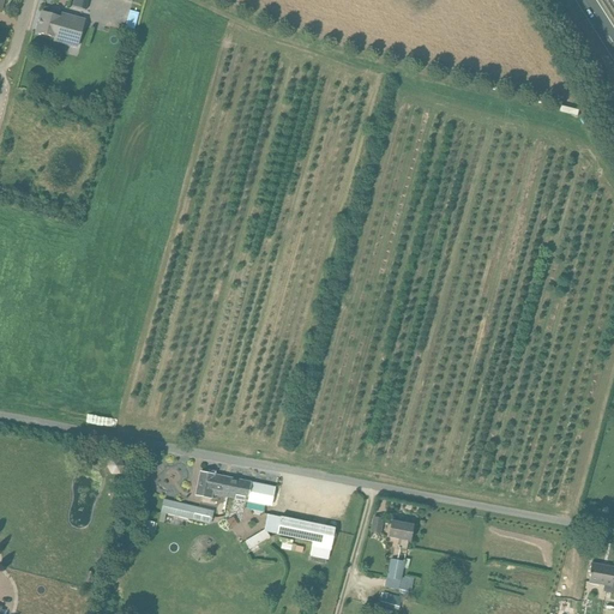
[(72,0),(71,6),(85,11),(88,0),(72,0)]
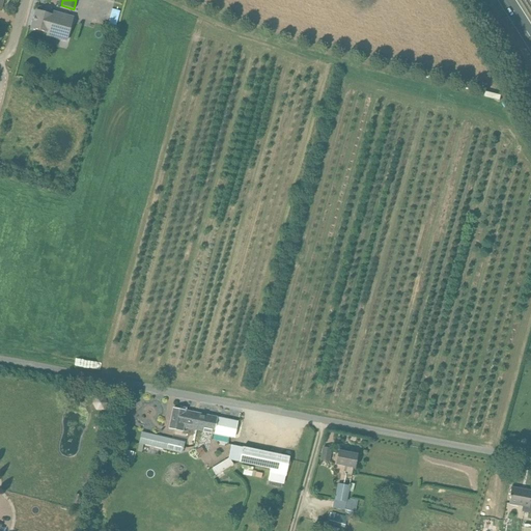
[(73,18),(63,15),(53,12),(53,15),(36,10),(31,28),(48,32),(47,35),(66,40),(73,18)]
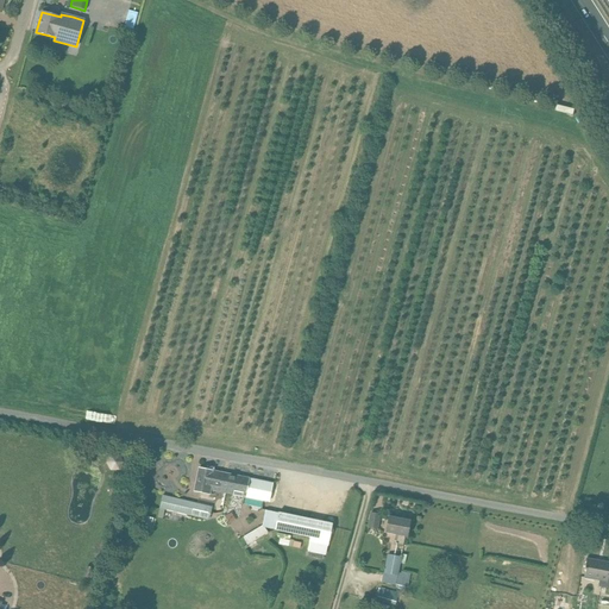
[(119,454),(110,454),(106,463),(111,471),(119,471),(124,463),(119,454)]
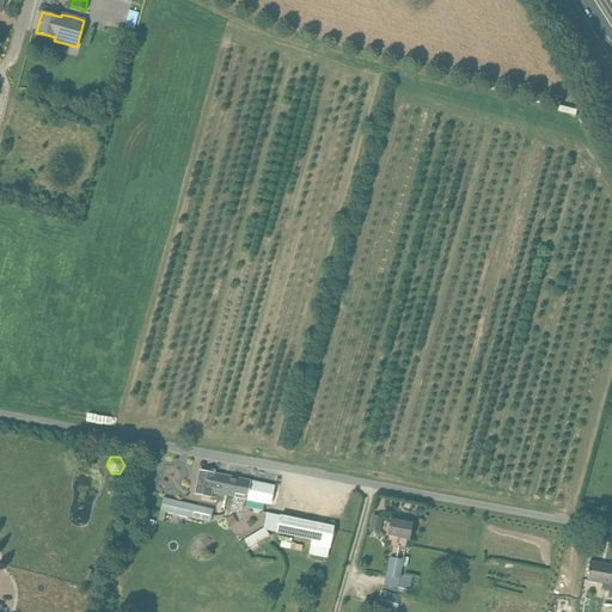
[(226,496),(230,477),(200,471),(195,494),(210,497),(212,493),(226,496)]
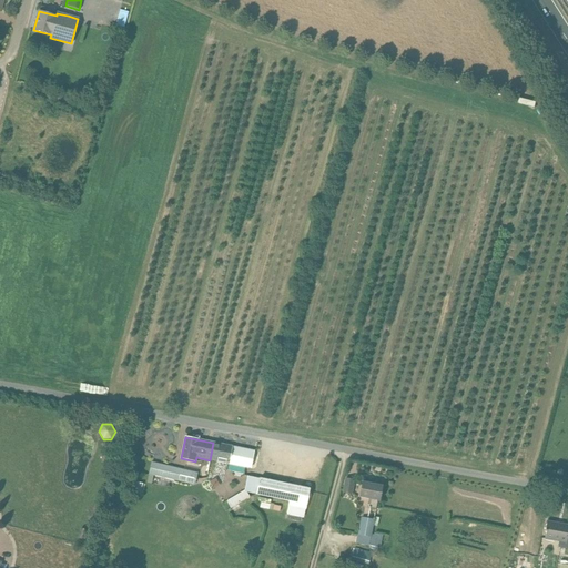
[(210,460),(240,466),(251,468),(254,450),(213,443),(210,460)]
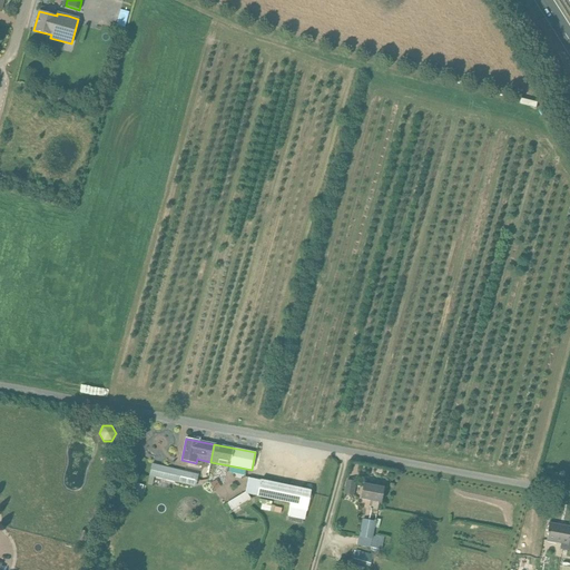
[(153,464),(150,475),(195,487),(197,475),(153,464)]
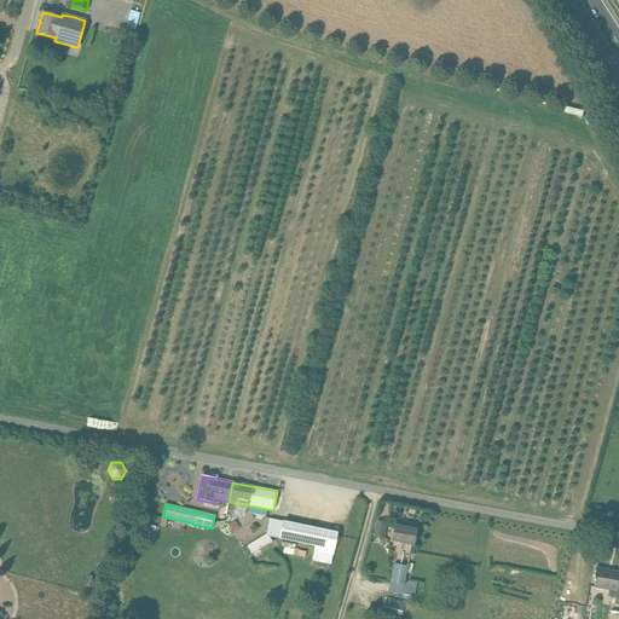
[(334,555),(337,533),(283,521),(279,538),(316,547),(314,551),(334,555)]
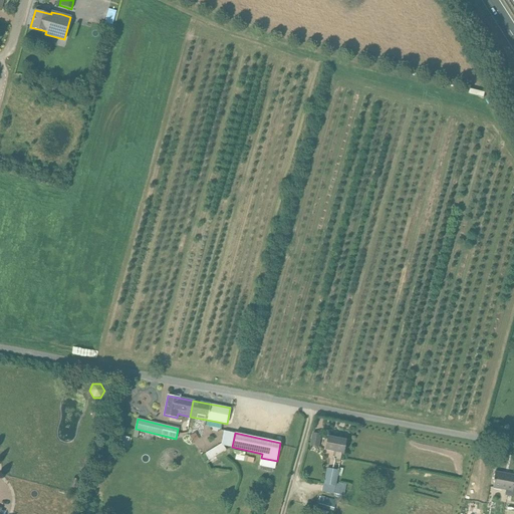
[(318,447),(320,435),(313,433),(310,445),(318,447)]
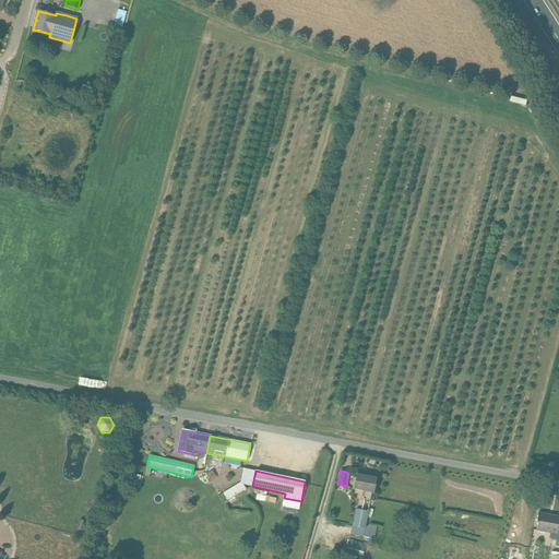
[(141,476),(131,473),(128,486),(138,489),(141,476)]
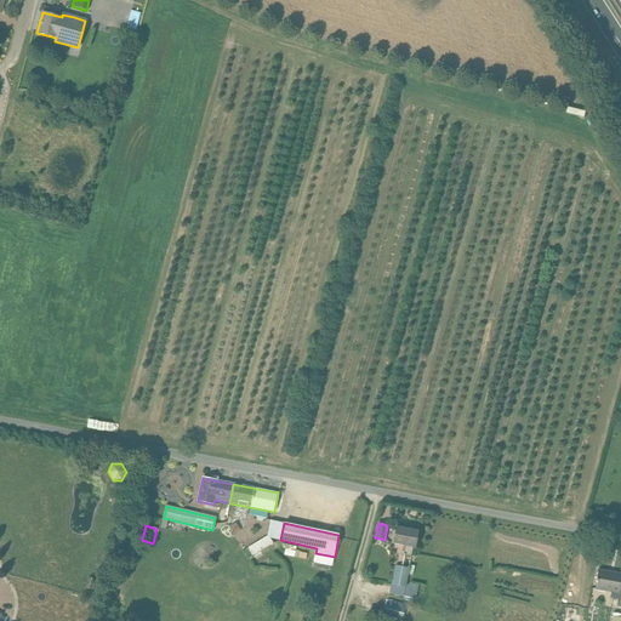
[(415,547),(419,531),(397,527),(393,543),(405,546),(404,556),(411,557),(414,547),(415,547)]
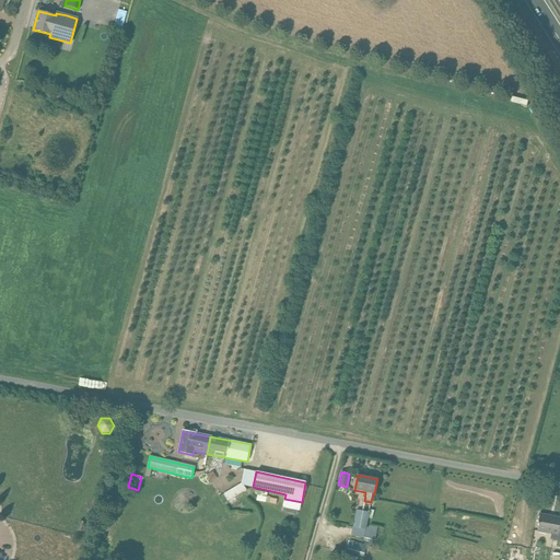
[(369,512),(357,510),(353,526),(354,527),(353,527),(365,531),(365,528),(369,512)]
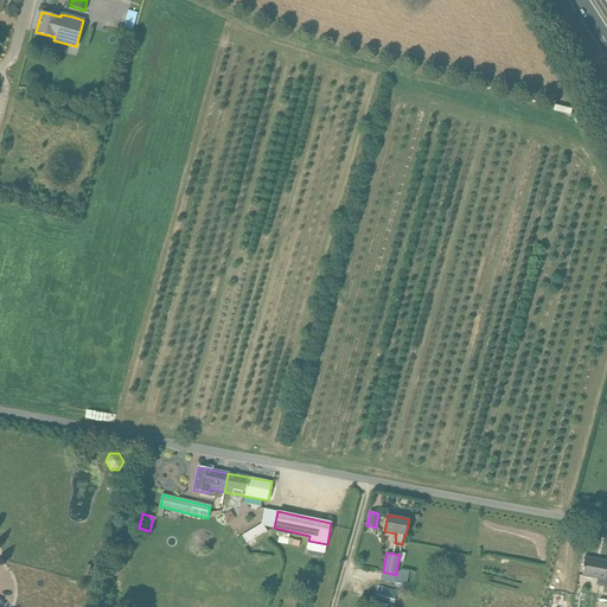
[(606,561),(600,560),(585,557),(585,558),(582,568),(583,568),(582,575),(598,579),(596,585),(606,587),(606,561)]
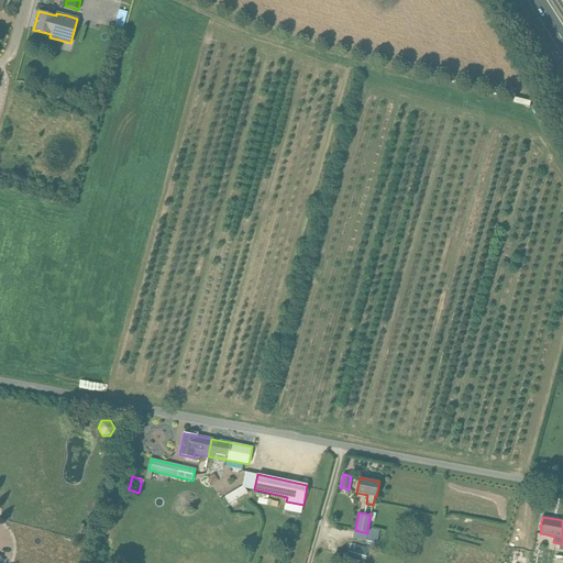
[(371,531),(367,531),(367,533),(365,541),(374,543),(375,534),(376,530),(371,529),(371,531)]
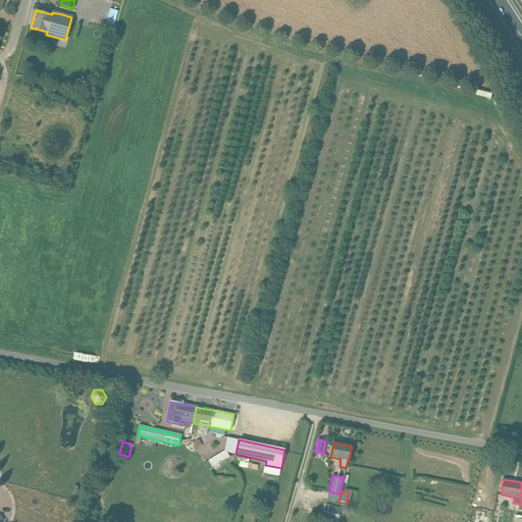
[(336,510),(325,507),(322,516),(338,520),(341,511),(336,510)]
